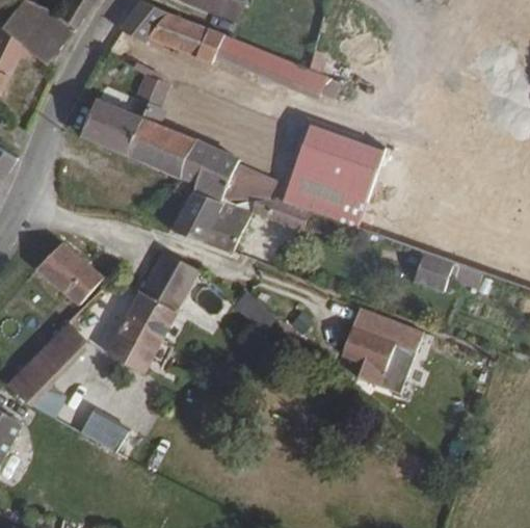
[(28,48),(30,50),(47,64),(76,28),(57,16),(44,5),(31,0),(21,0),(2,27),(28,48)]
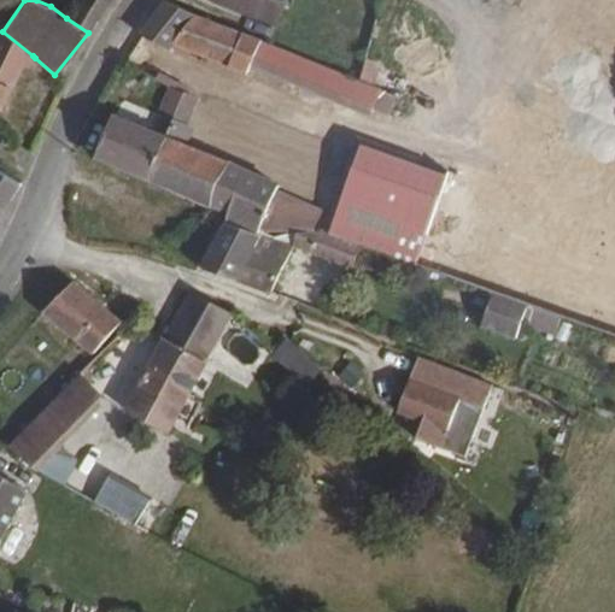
[(103,13),(111,0),(78,0),(66,18),(88,33),(103,13)]
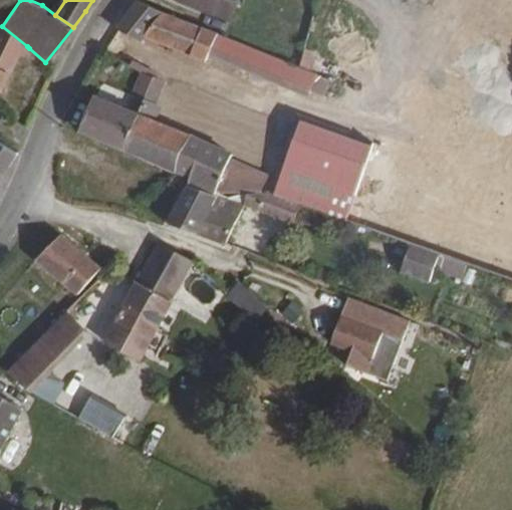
[(216,32),(142,0),(133,0),(113,26),(139,41),(142,37),(189,54),(189,57),(202,62),(206,53),(216,32)]
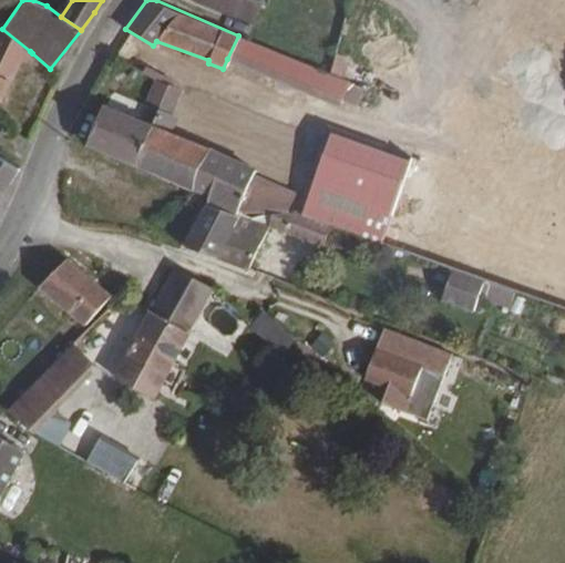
[(194,0),(253,23),(262,0),(194,0)]
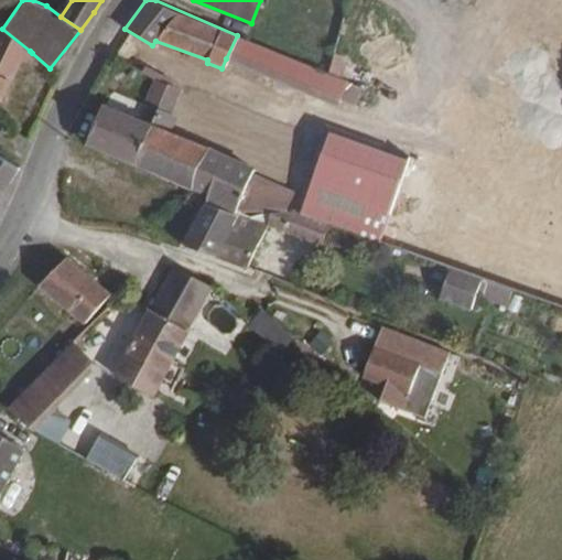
[(30,51),(2,29),(0,28),(0,101),(2,103),(22,60),(26,60),(30,51)]
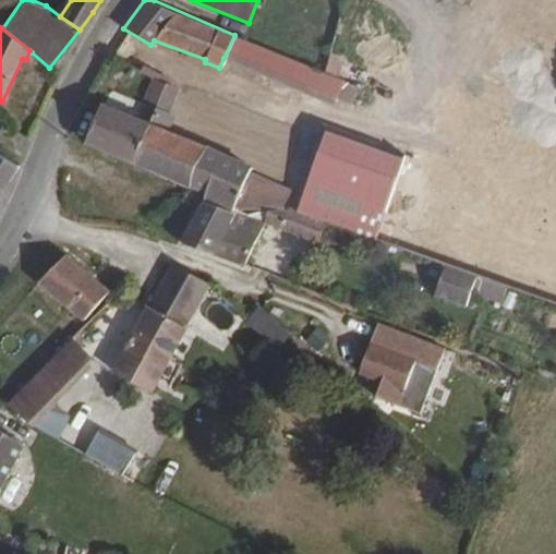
[(322,71),(234,35),(224,58),(331,103),(334,97),(341,79),(336,77),(322,71)]
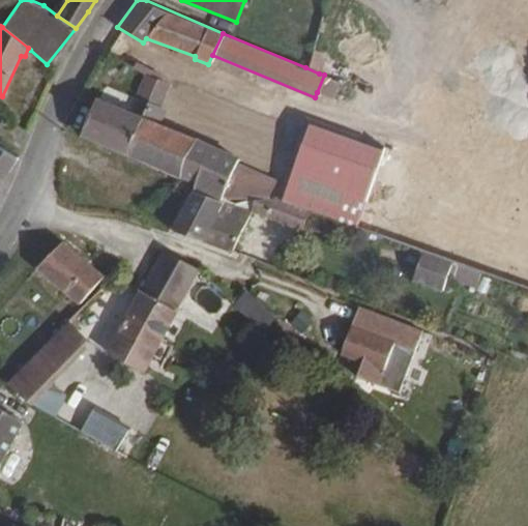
[(312,48),(305,67),(319,74),(324,58),(320,56),(321,52),(312,48)]
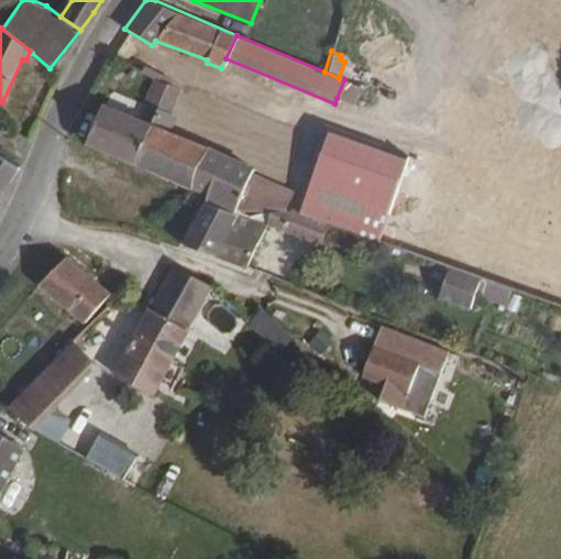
[(140,69),(153,77),(167,83),(169,78),(143,64),(140,69)]
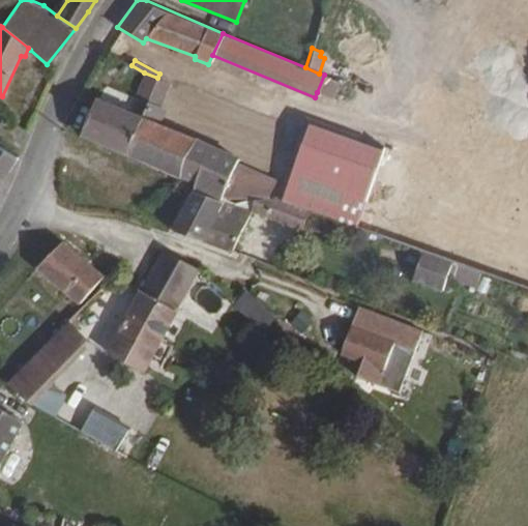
[(157,78),(144,72),(135,92),(141,94),(148,97),(142,110),(140,116),(157,124),(165,109),(159,107),(169,82),(157,78)]
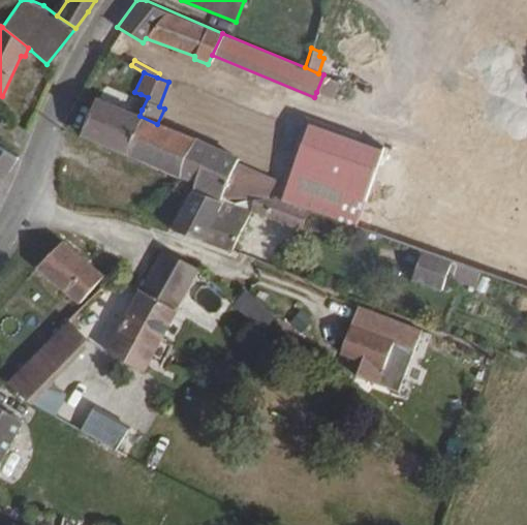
[(338,82),(323,74),(316,92),(331,97),(338,82)]
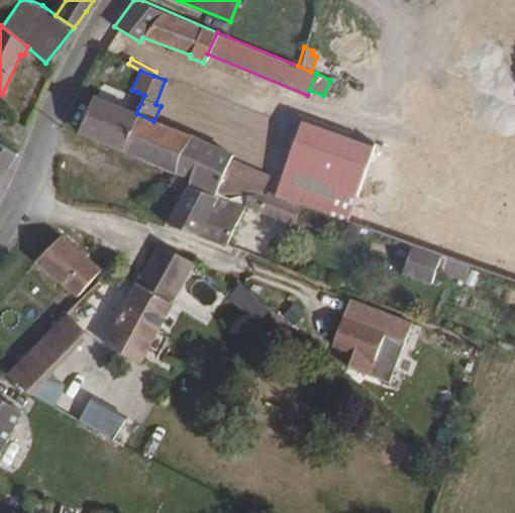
[(465,97),(456,121),(514,140),(514,75),(503,110),(465,97)]
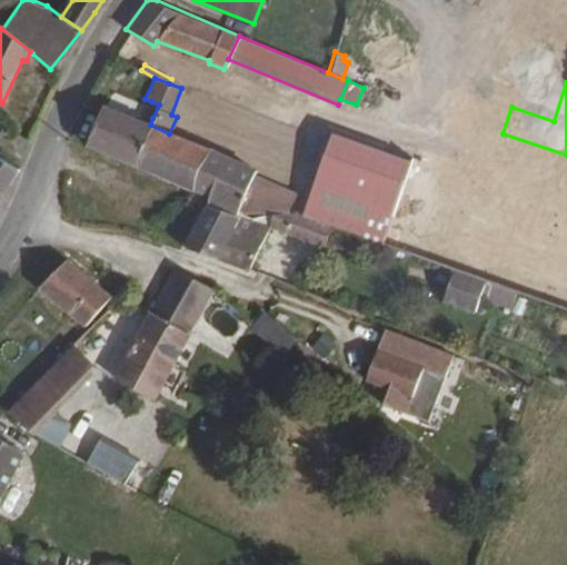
[(146,115),(152,118),(159,105),(151,101),(146,115)]
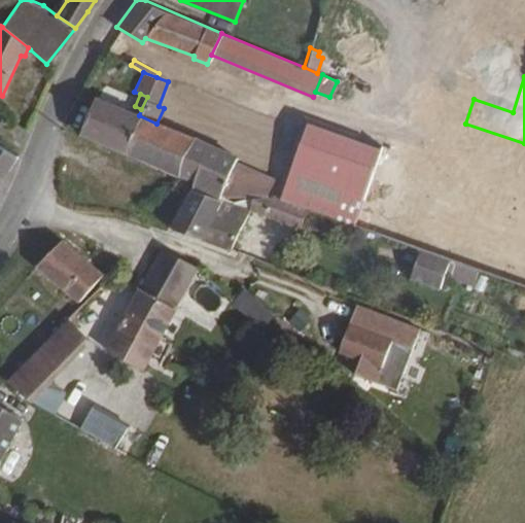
[(176,178),(193,181),(190,190),(217,200),(219,197),(266,196),(267,192),(273,178),(235,161),(236,157),(207,144),(176,131),(156,124),(139,115),(94,98),(79,135),(176,178)]
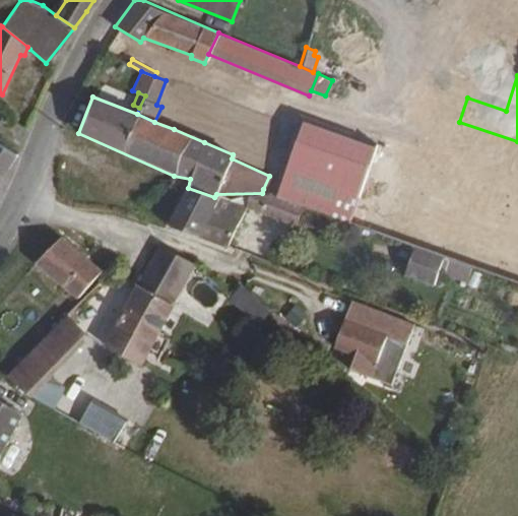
[(517,281),(517,141),(459,122),(422,108),(411,135),(383,124),(375,147),(335,133),(303,122),(275,195),(303,205),(517,281)]
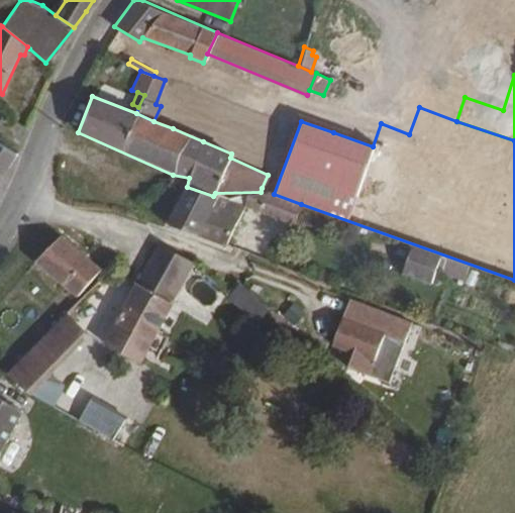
[(180,110),(173,128),(203,141),(212,122),(180,110)]
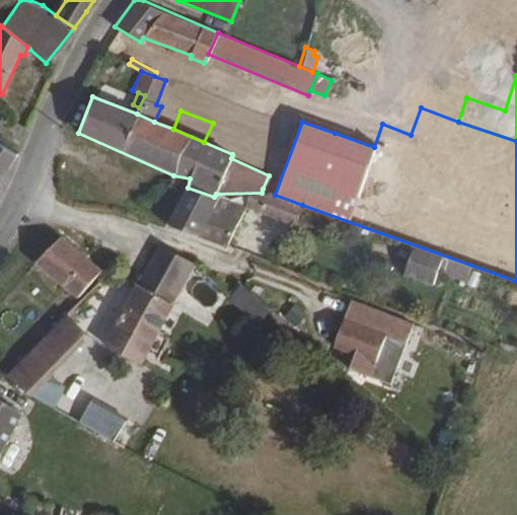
[(269,193),(275,195),(302,122),(335,133),(338,127),(298,115),(275,177),(269,175),(263,189),(269,193)]
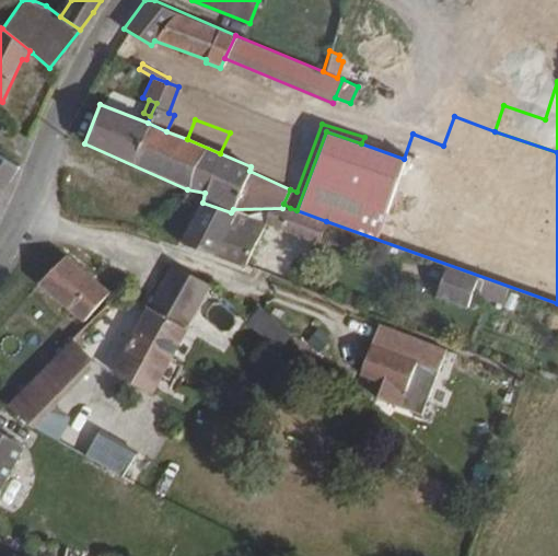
[(0,193),(2,190),(4,192),(20,166),(0,153),(0,193)]
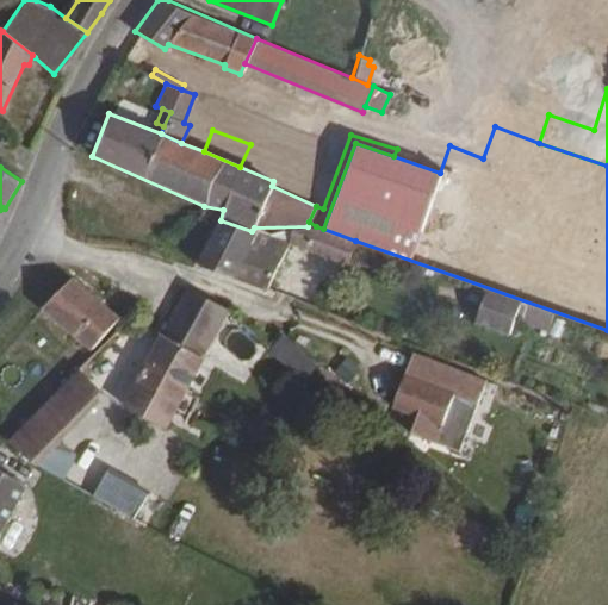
[(252,231),(221,220),(219,219),(196,266),(264,289),(286,242),(287,239),(256,230),(255,232),(252,231)]
